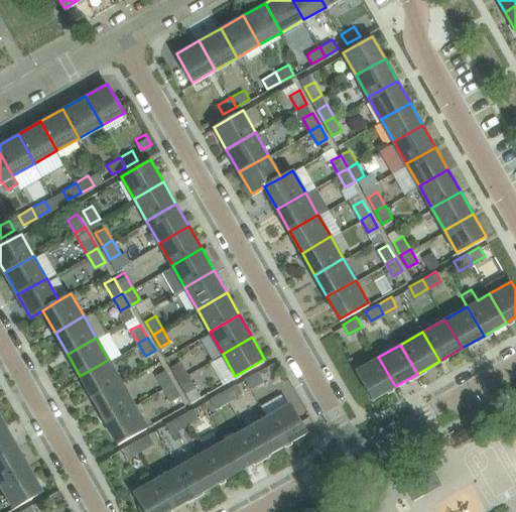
[(373,399),(395,386),(378,357),(356,370),(373,399)]
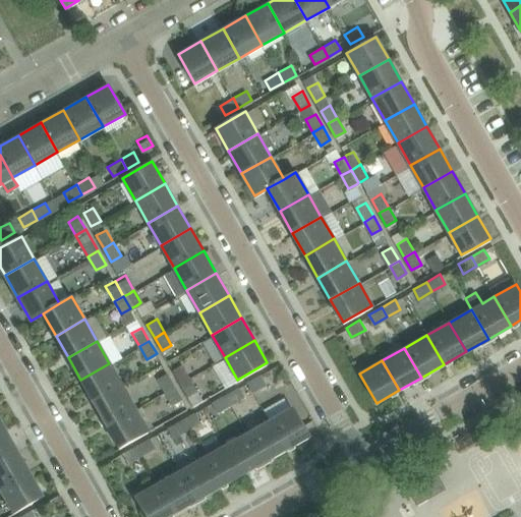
[(80,380),(94,402),(122,386),(109,363),(80,380)]
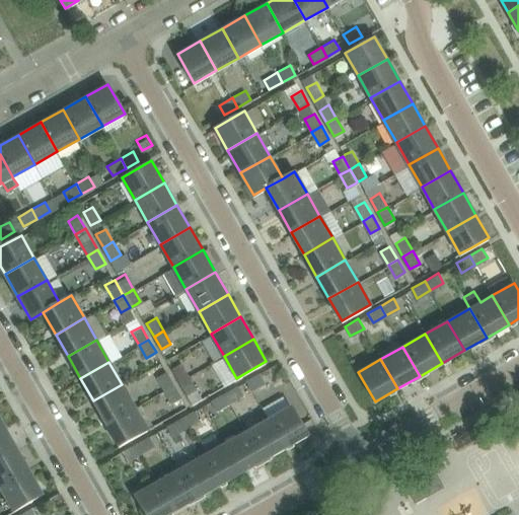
[(171,367),(179,381),(189,375),(181,362),(171,367)]
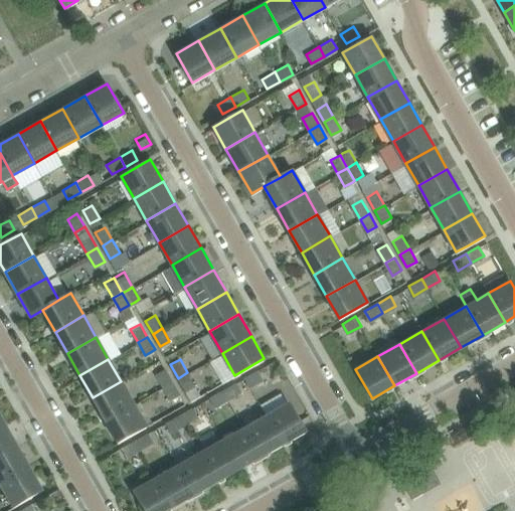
[(163,386),(173,381),(165,367),(155,373),(163,386)]
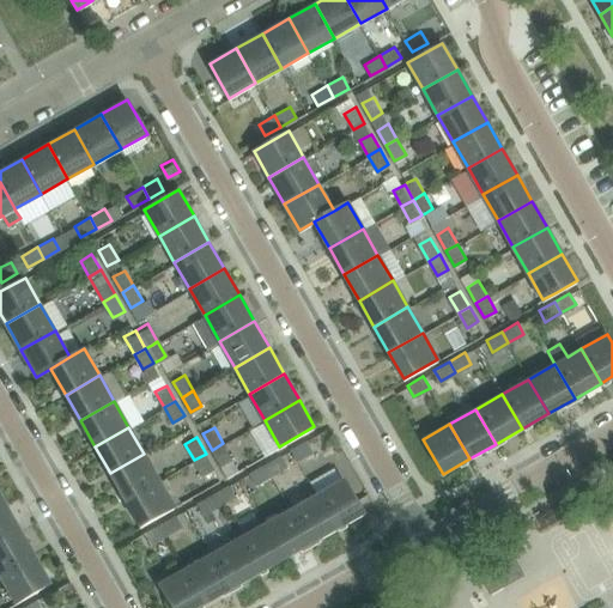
[(313,450),(307,439),(291,448),(297,460),(313,450)]
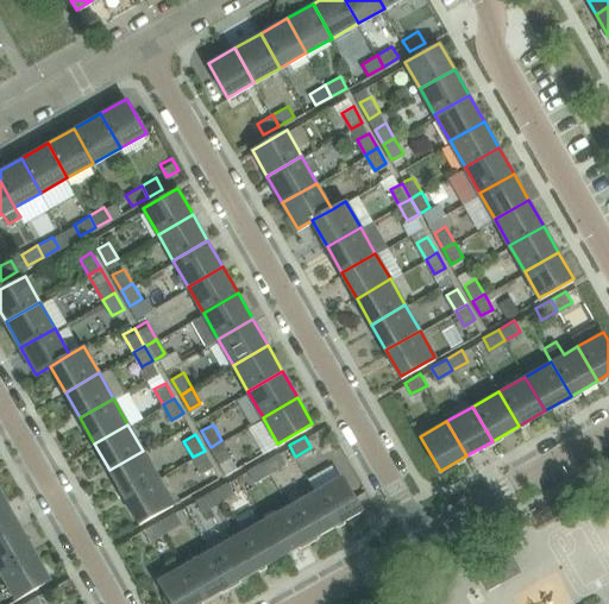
[(231,455),(221,440),(211,447),(219,461),(231,455)]
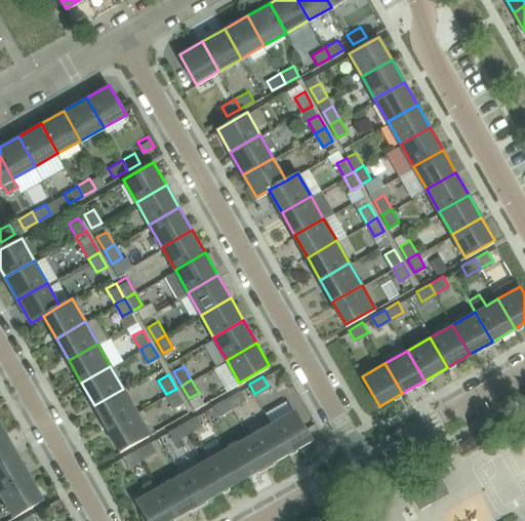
[(94,405),(107,428),(135,411),(123,389),(94,405)]
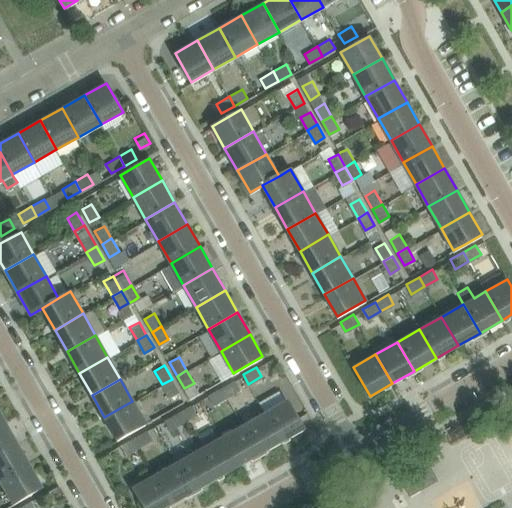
[(179,391),(172,379),(162,384),(169,397),(179,391)]
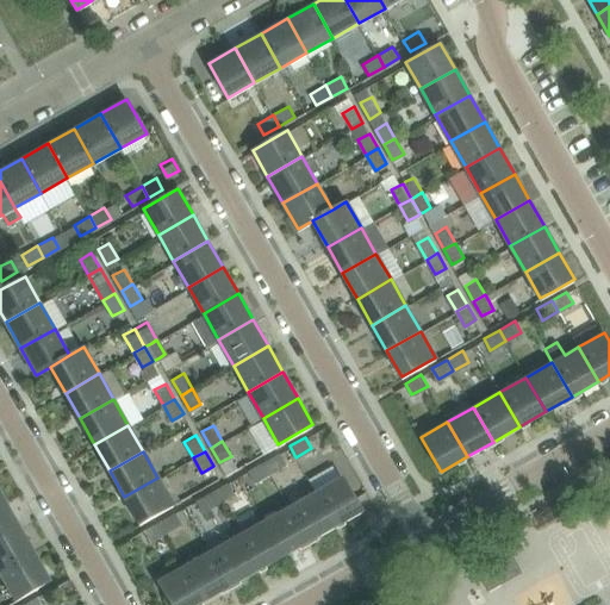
[(263,460),(271,472),(285,463),(279,451),(263,460)]
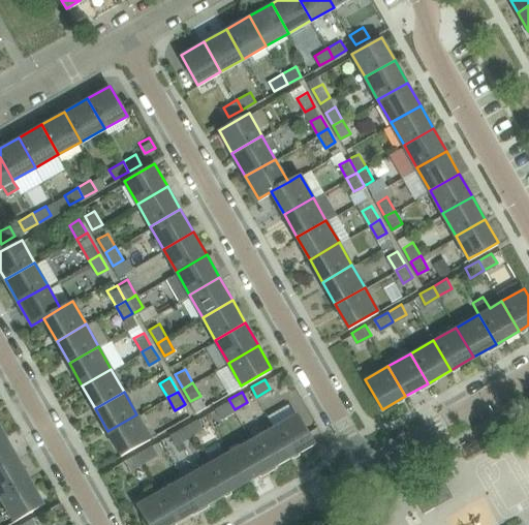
[(220,418),(235,409),(228,399),(215,407),(220,418)]
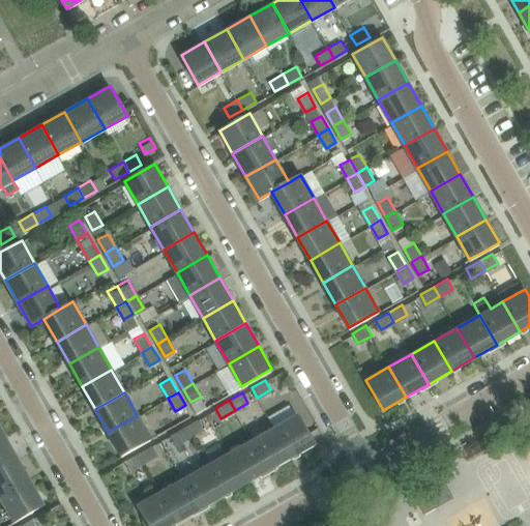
[(274,427),(292,457),(315,444),(297,414),(274,427)]
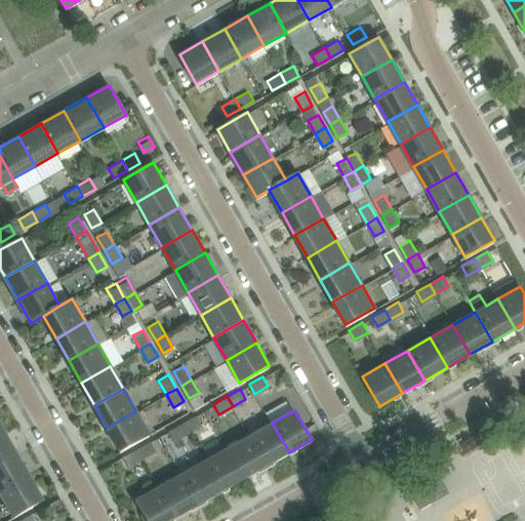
[(135,411),(107,428),(120,450),(149,434),(135,411)]
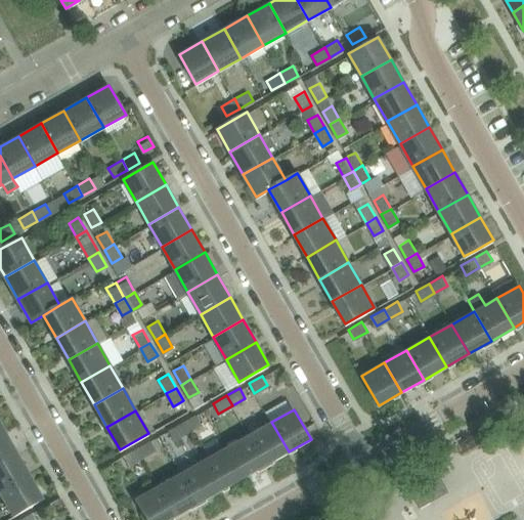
[(194,414),(181,422),(187,431),(200,424),(194,414)]
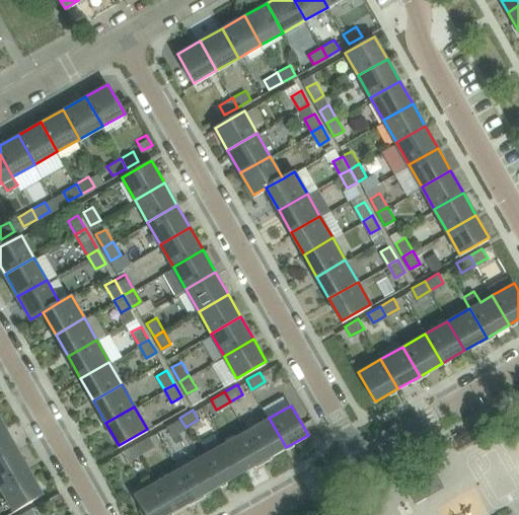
[(172,435),(186,427),(179,418),(166,425),(172,435)]
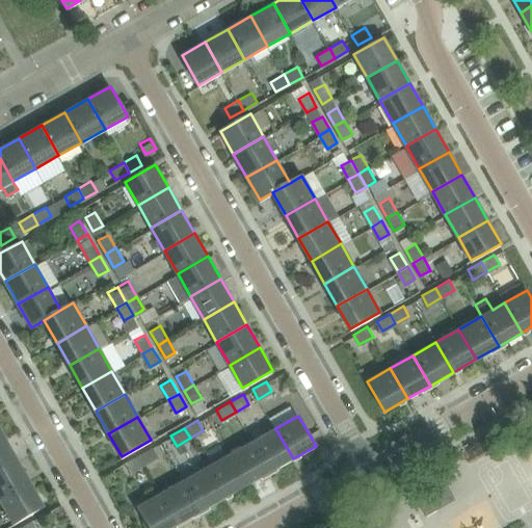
[(269,472),(293,458),(275,428),(253,442),(269,472)]
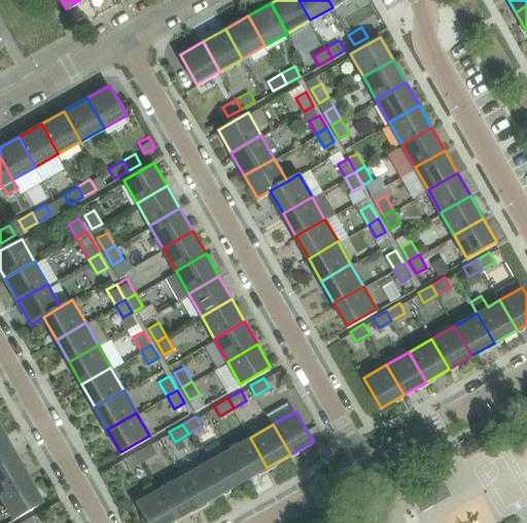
[(0,465),(18,455),(4,432),(0,434),(0,465)]
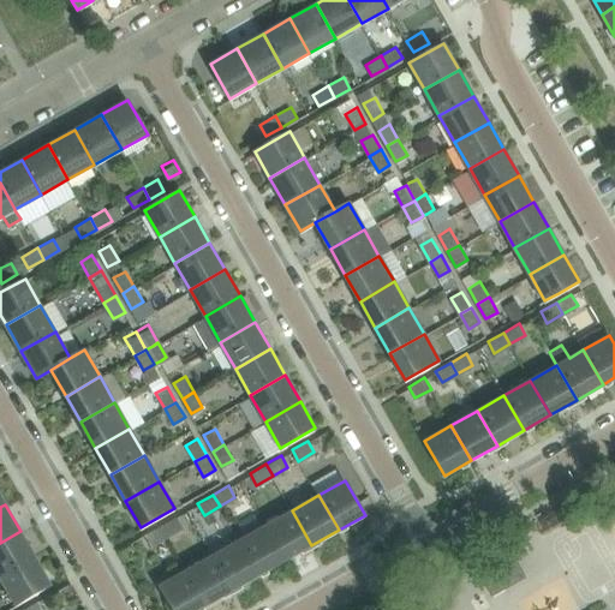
[(285,560),(311,545),(292,510),(266,525),(285,560)]
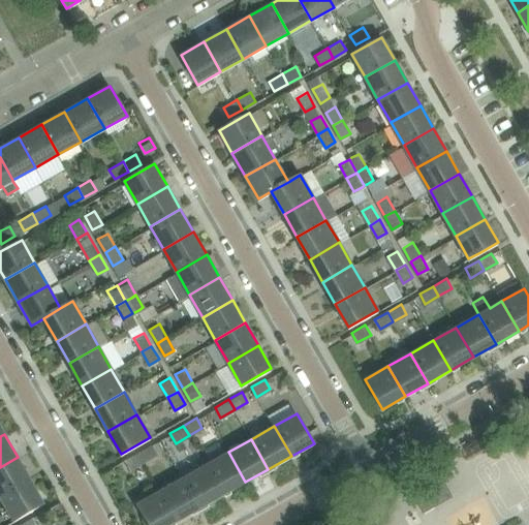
[(151,443),(137,452),(144,461),(157,454),(151,443)]
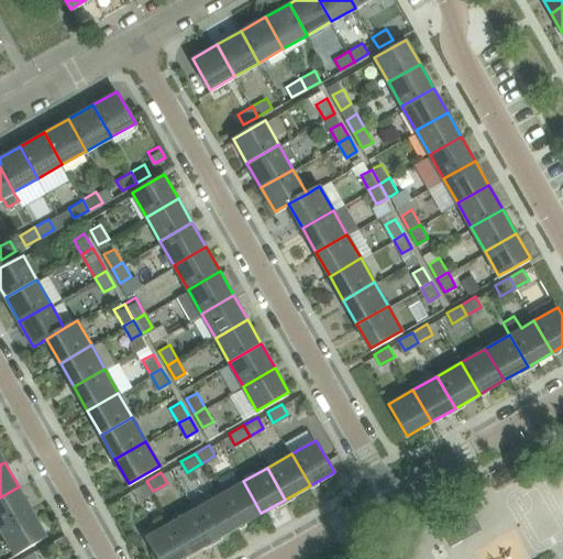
[(139,499),(153,491),(146,481),(133,489),(139,499)]
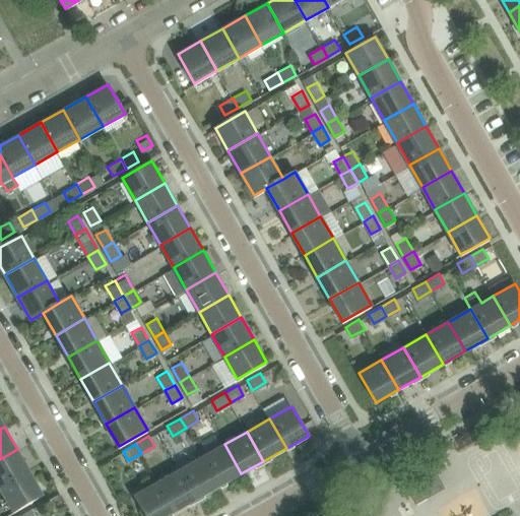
[(202,457),(218,487),(241,473),(224,444),(202,457)]
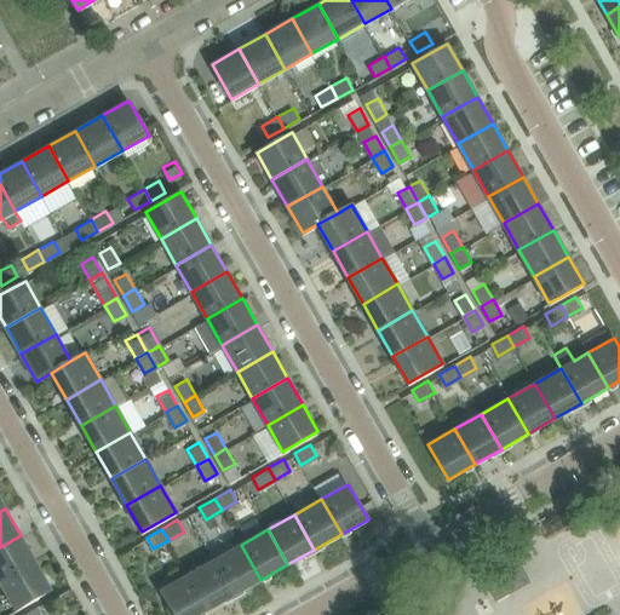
[(0,547),(0,582),(35,562),(21,535),(0,547)]
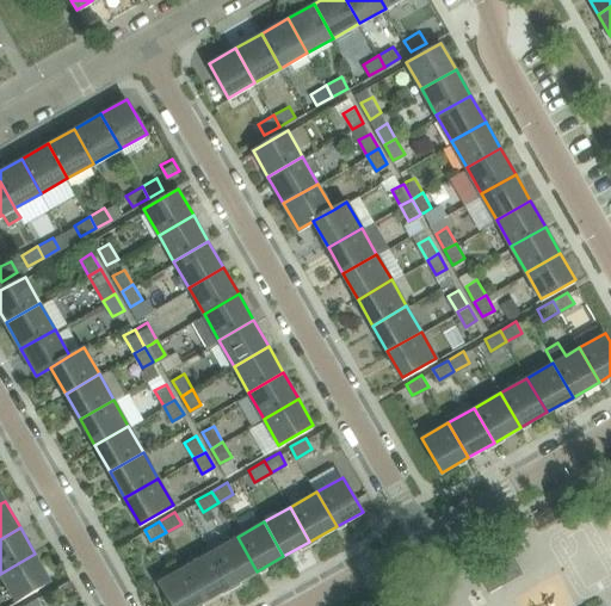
[(211,551),(230,586),(257,572),(238,537),(211,551)]
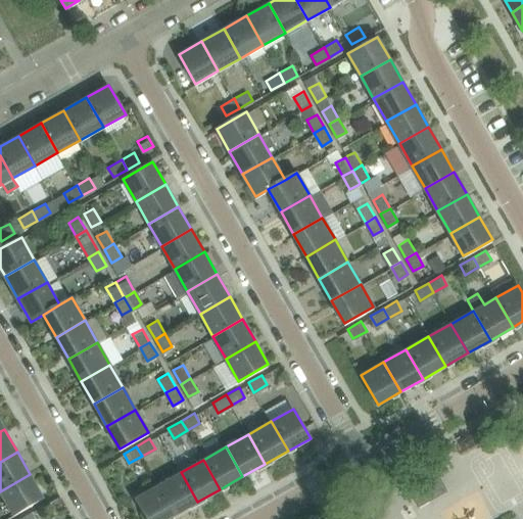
[(175,515),(197,502),(181,472),(158,485),(175,515)]
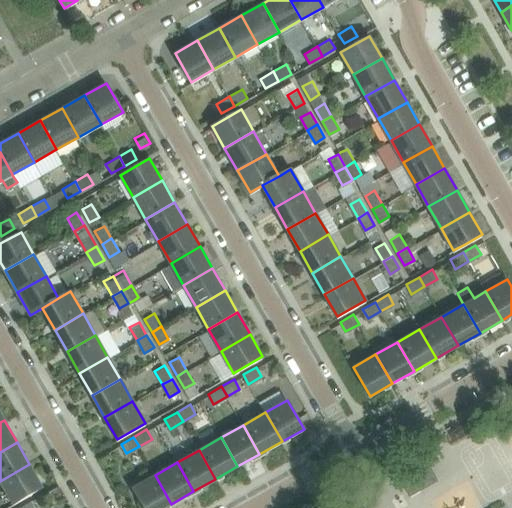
[(42,486),(29,464),(0,481),(12,503),(25,496),(42,486)]
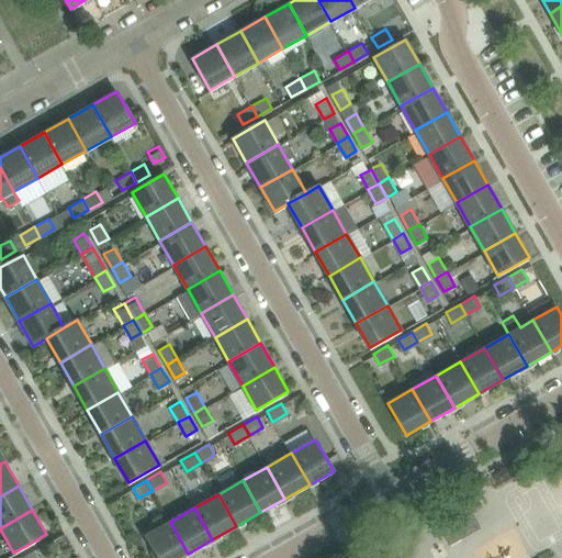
[(158,557),(179,557),(188,554),(170,522),(168,523),(164,514),(155,520),(159,527),(146,535),(158,557)]
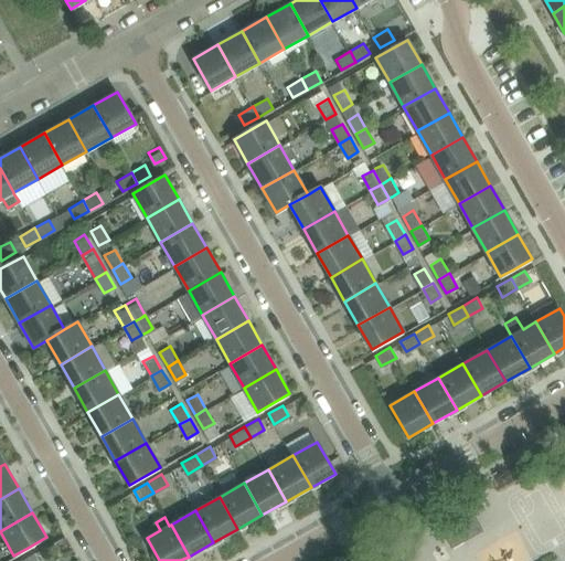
[(452,547),(464,540),(452,521),(441,527),(452,547)]
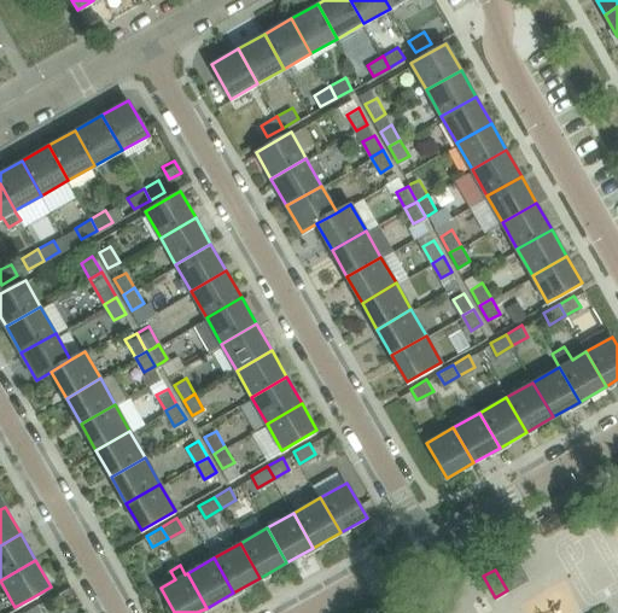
[(45,612),(39,602),(23,611),(24,612),(45,612)]
